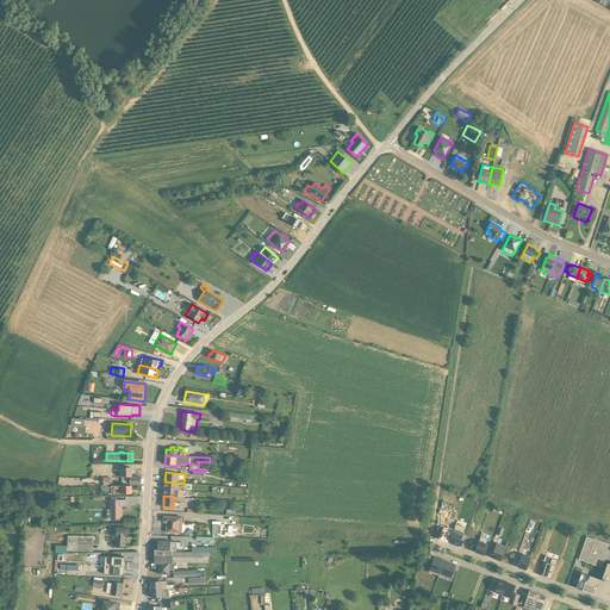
[(107,514),(107,520),(111,520),(123,520),(123,506),(128,506),(126,499),(109,499),(109,510),(111,510),(111,514),(107,514)]
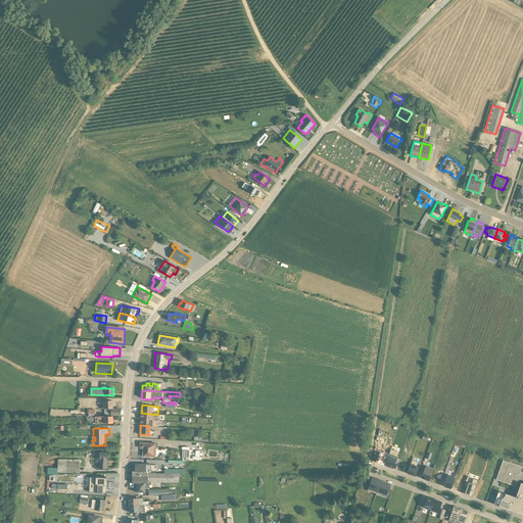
[(140,442),(139,448),(143,448),(142,457),(155,458),(156,443),(140,442)]
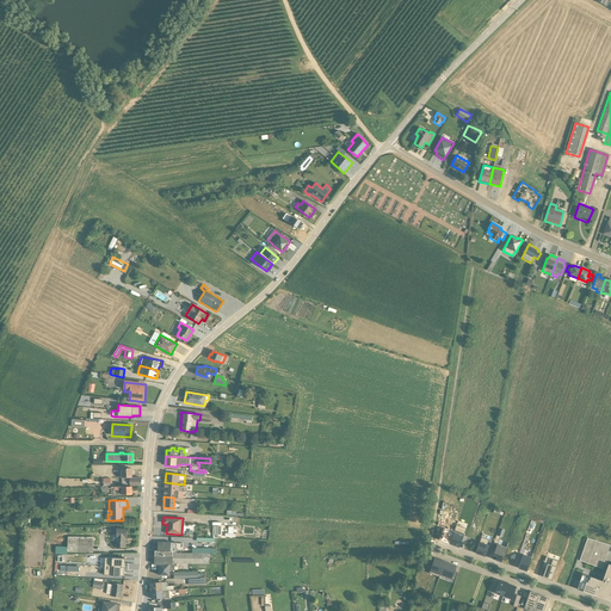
[(456,541),(461,543),(466,529),(456,525),(450,543),(449,544),(455,545),(456,541)]
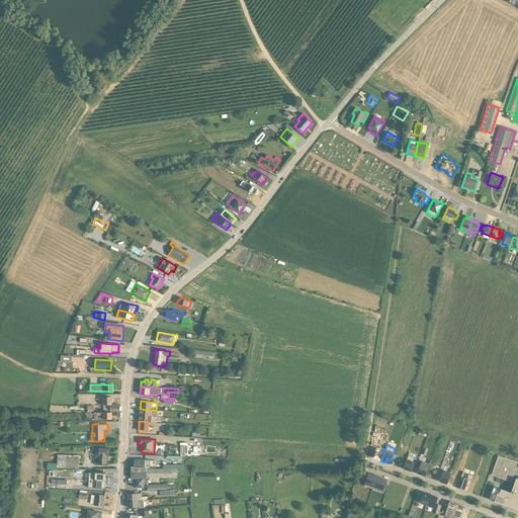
[(97,463),(98,463),(106,464),(107,448),(99,447),(97,463)]
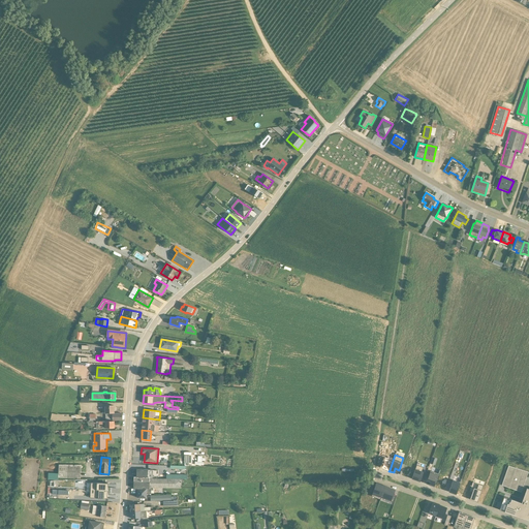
[(204,465),(204,458),(185,457),(185,465),(204,465)]
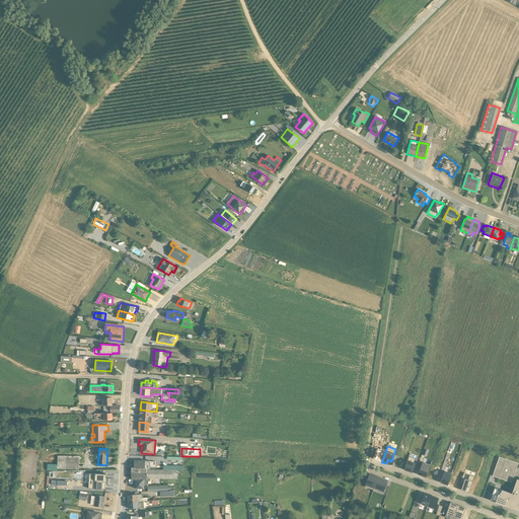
[(79,469),(80,456),(58,455),(58,456),(57,464),(48,464),(47,470),(48,470),(57,470),(57,468),(79,469)]
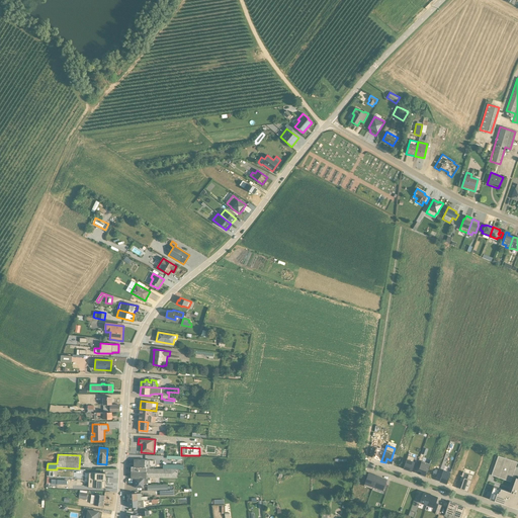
[(404,467),(403,468),(409,470),(411,471),(411,470),(416,459),(408,456),(404,467)]
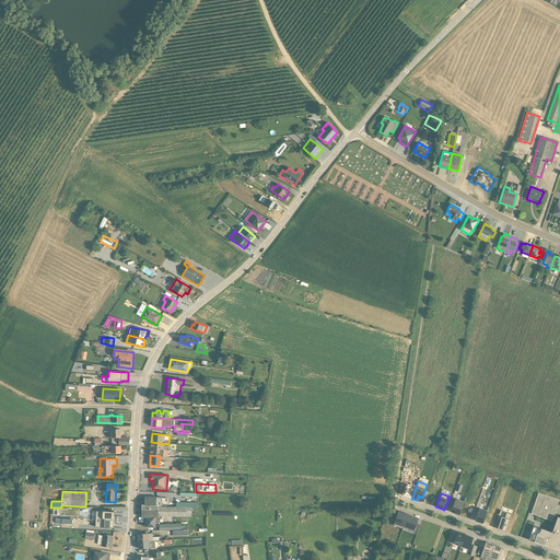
[(538,493),(531,514),(551,521),(559,500),(538,493)]
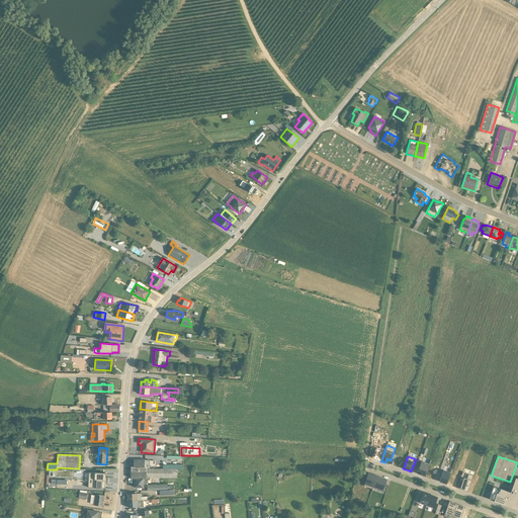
[(147,467),(145,467),(145,459),(134,459),(136,466),(132,466),(132,470),(147,470),(147,467)]
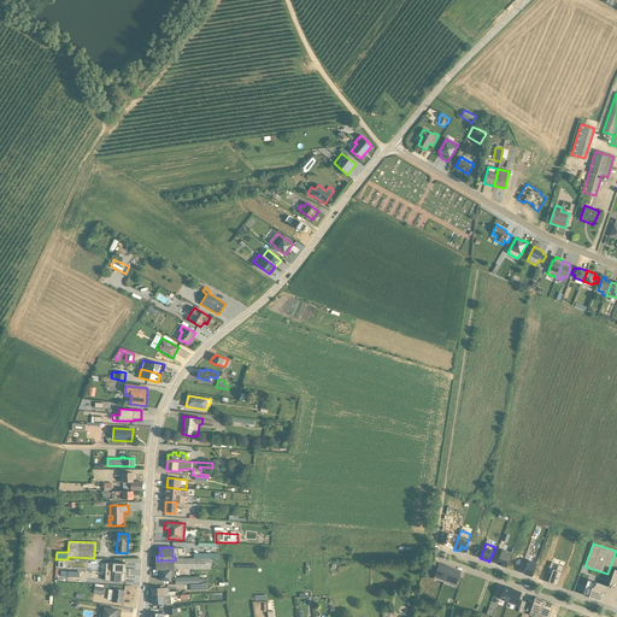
[(503,562),(501,566),(506,568),(511,552),(501,550),(498,560),(501,562),(503,562)]
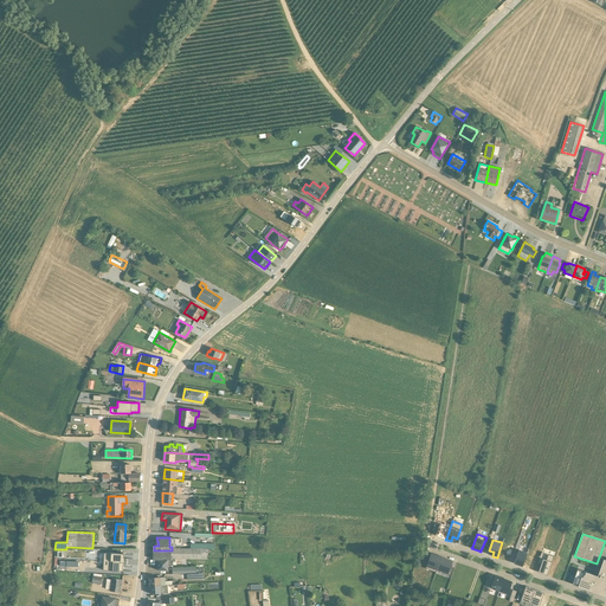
[(210,554),(210,549),(172,548),(172,550),(154,550),(153,560),(172,559),(207,559),(207,554),(210,554)]
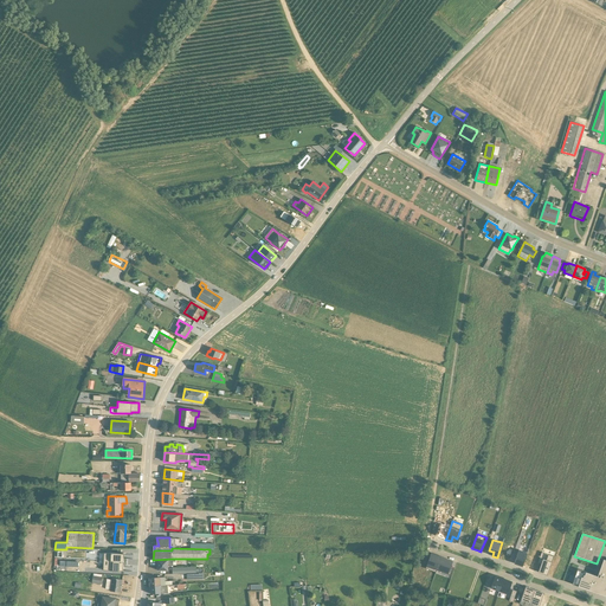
[(519,548),(514,563),(519,565),(522,567),(528,552),(519,548)]
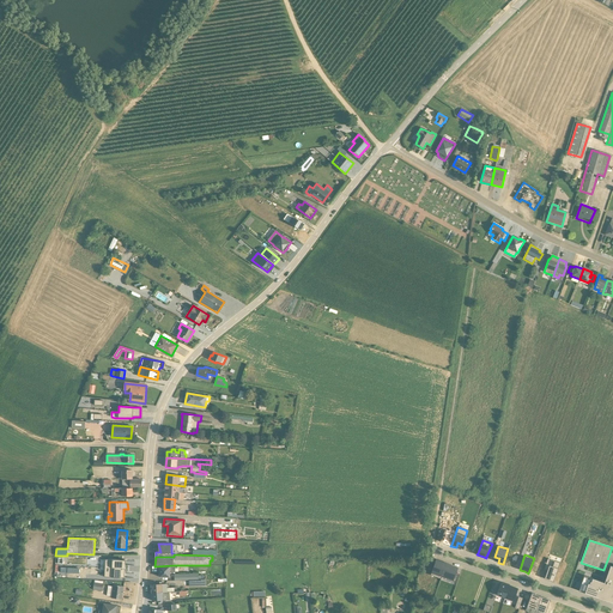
[(441,562),(442,562),(436,559),(436,560),(430,576),(439,580),(445,563),(444,563),(441,562)]
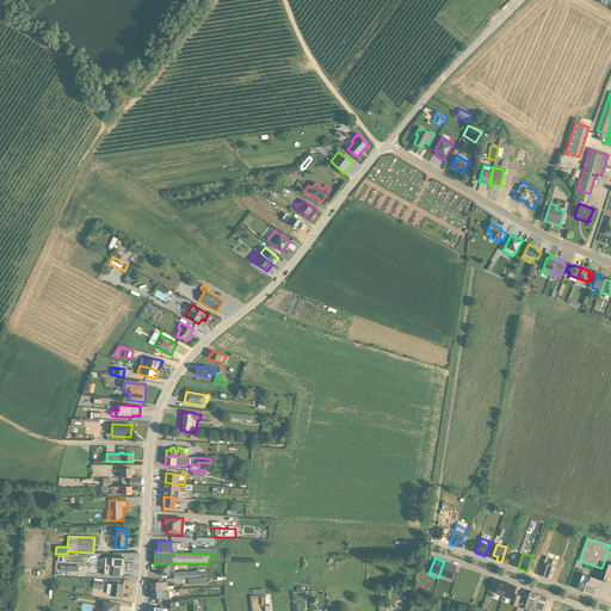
[(109,561),(109,578),(113,578),(113,574),(124,574),(124,565),(125,565),(125,561),(119,560),(119,561),(109,561)]
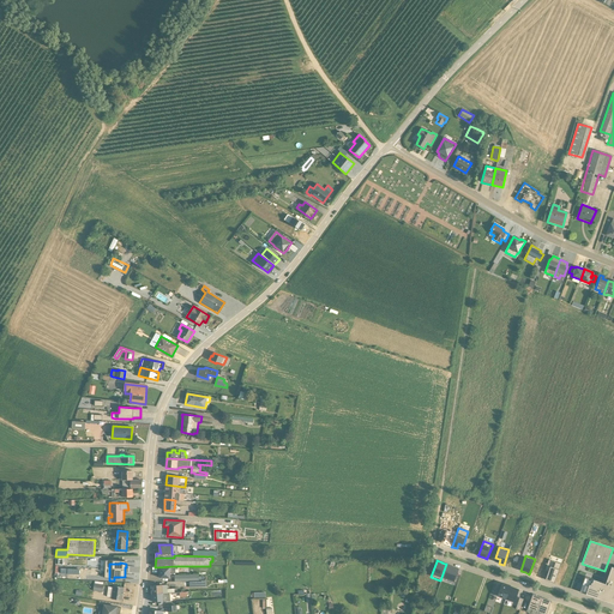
[(446,564),(440,581),(452,585),(458,569),(452,566),(446,564)]
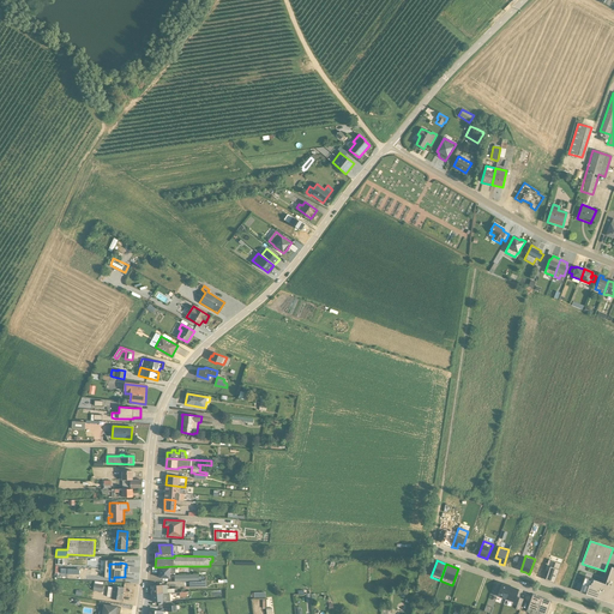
[(160,567),(160,578),(170,578),(170,573),(175,573),(175,572),(179,572),(179,566),(174,566),(160,567)]
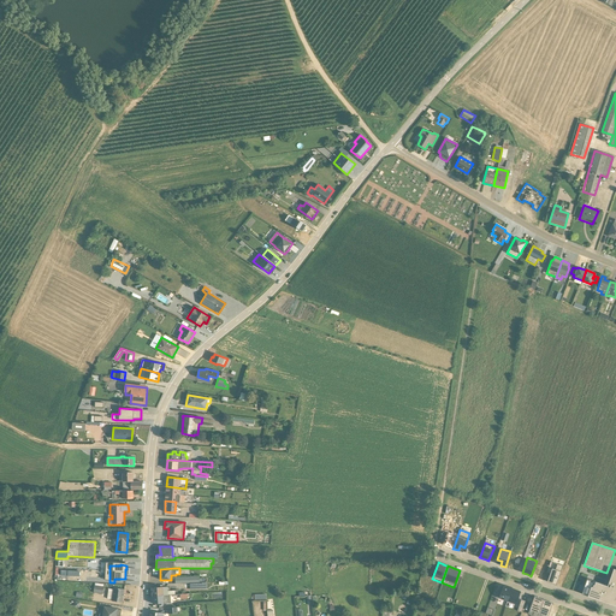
[(615,569),(612,568),(608,582),(587,575),(581,593),(615,605),(615,569)]
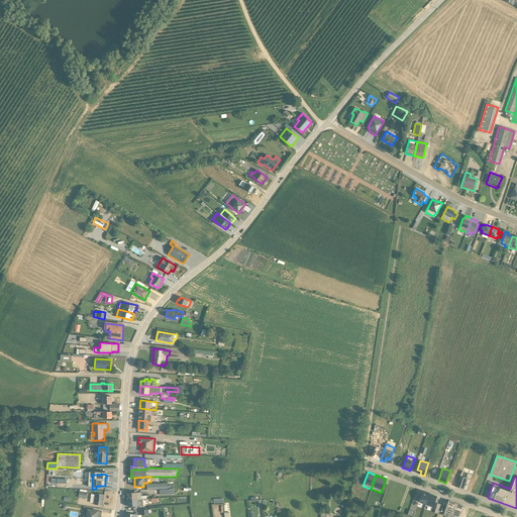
[(462,478),(461,482),(459,487),(462,488),(462,489),(464,490),(467,491),(467,490),(471,480),(462,478)]
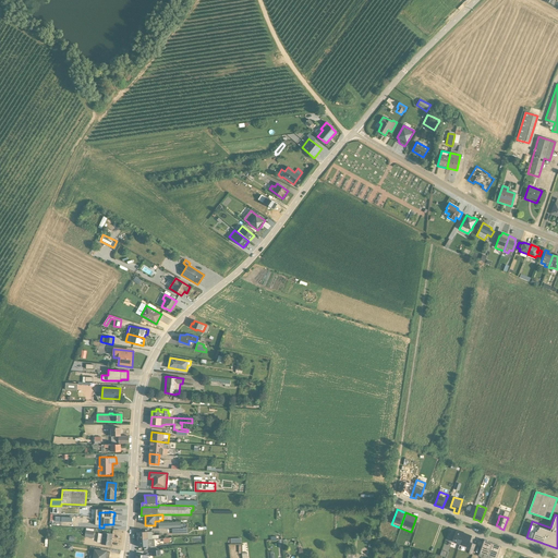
[(94,529),(86,528),(85,536),(93,537),(94,531),(94,529)]
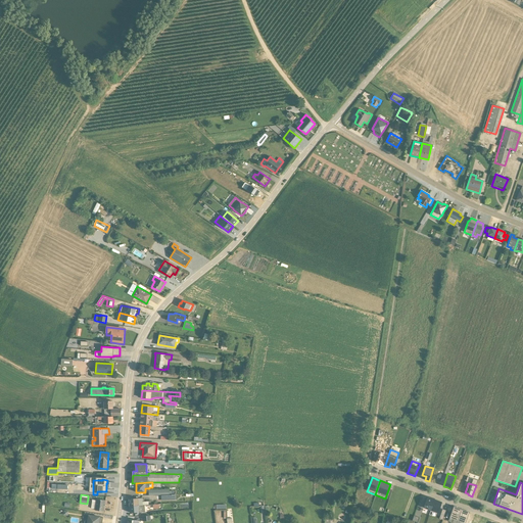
[(431,510),(434,500),(432,498),(427,496),(427,497),(424,507),(431,510)]
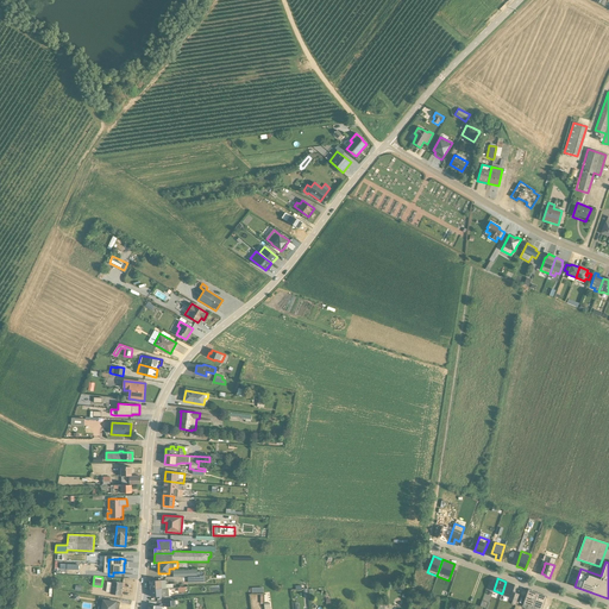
[(107,582),(106,591),(111,592),(111,594),(121,595),(123,583),(112,581),(112,583),(107,582)]
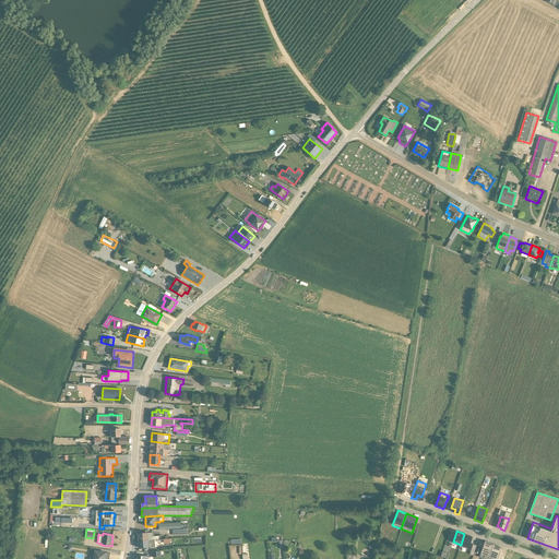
[(464,534),(461,545),(468,547),(472,537),(472,536),(466,535),(464,534)]
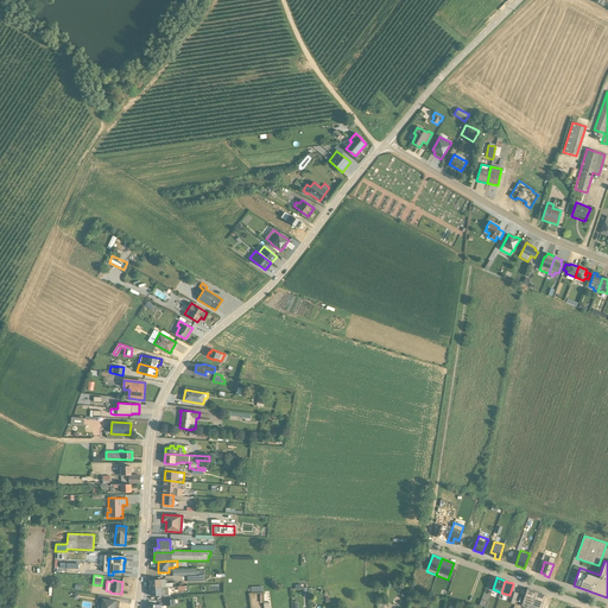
[(150,588),(151,596),(157,595),(157,597),(162,596),(162,595),(169,595),(168,587),(150,588)]
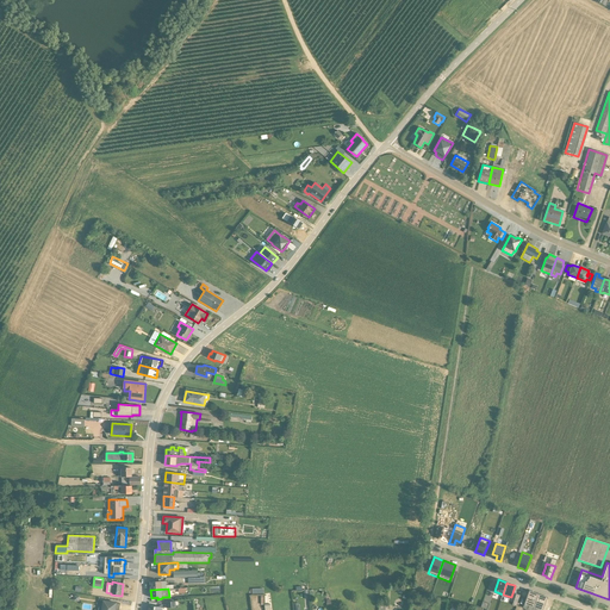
[(534,595),(528,592),(522,608),(529,609),(531,609),(533,609),(537,595),(537,593),(534,592),(534,595)]
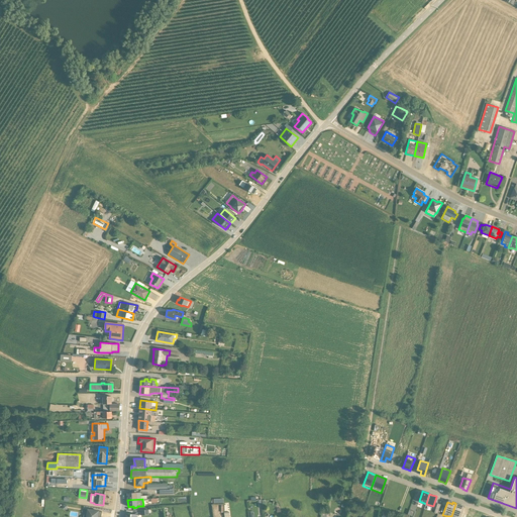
[(451,516),(450,516),(459,516),(462,508),(458,506),(459,504),(455,503),(455,504),(451,516)]
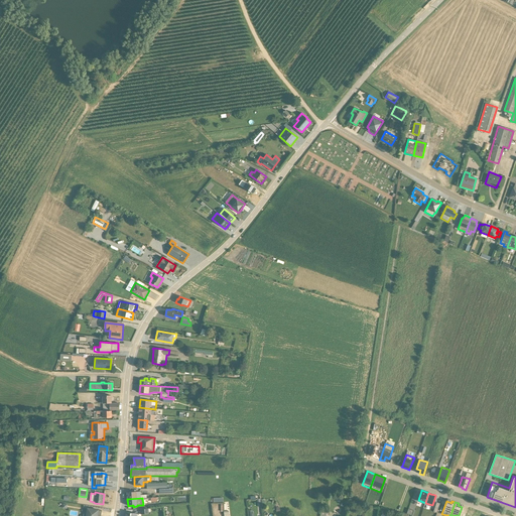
[(86,513),(85,515),(97,515),(100,515),(102,510),(99,510),(99,509),(87,507),(87,508),(86,508),(85,510),(86,513)]
